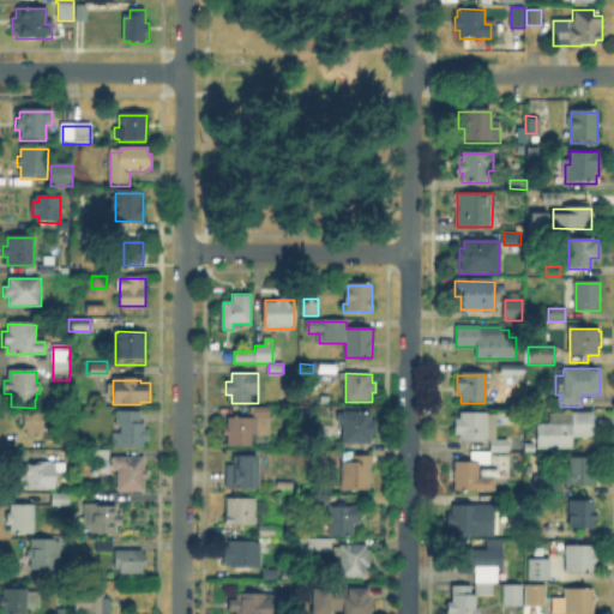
[(252,447),(228,447),(228,420),(251,420),(251,407),(268,407),(268,416),(260,416),(260,423),(263,423),(263,437),(252,437),(252,447)]
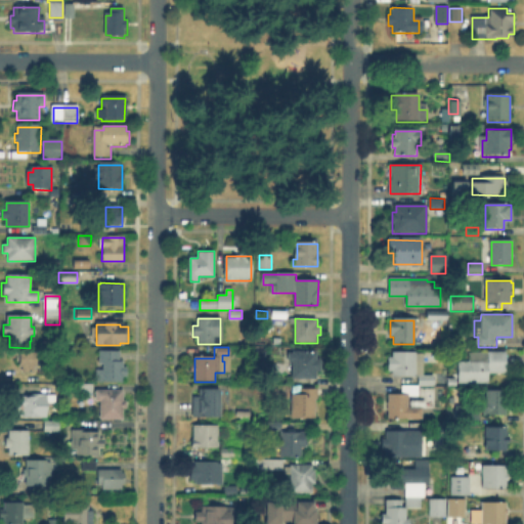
[(34,352),(34,355),(44,355),(44,365),(35,365),(34,365),(34,374),(22,374),(22,365),(19,365),(19,357),(22,357),(22,352),(34,352)]
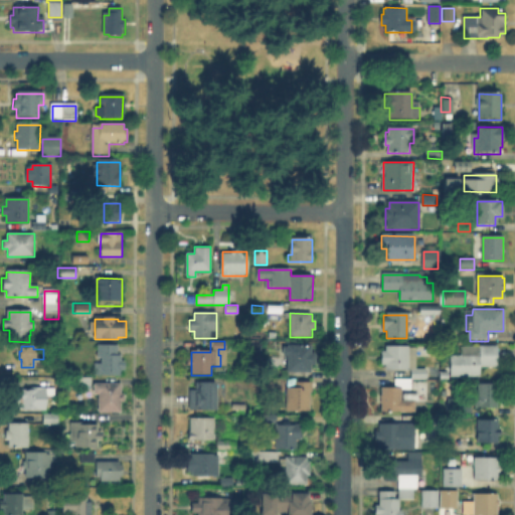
[(119,346),(119,356),(122,356),(122,363),(126,363),(126,376),(97,376),(97,363),(102,363),(102,357),(99,357),(99,346),(119,346)]
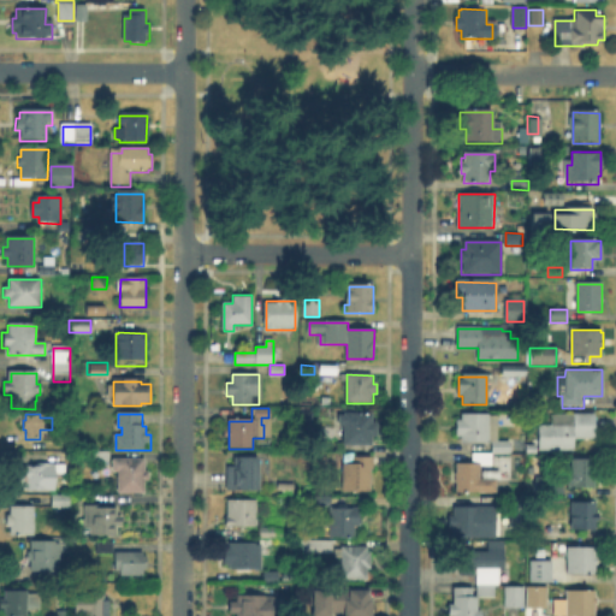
[(371,426),(377,426),(377,436),(371,436),(371,445),(337,445),(337,416),(344,416),(344,414),(372,414),(371,426)]
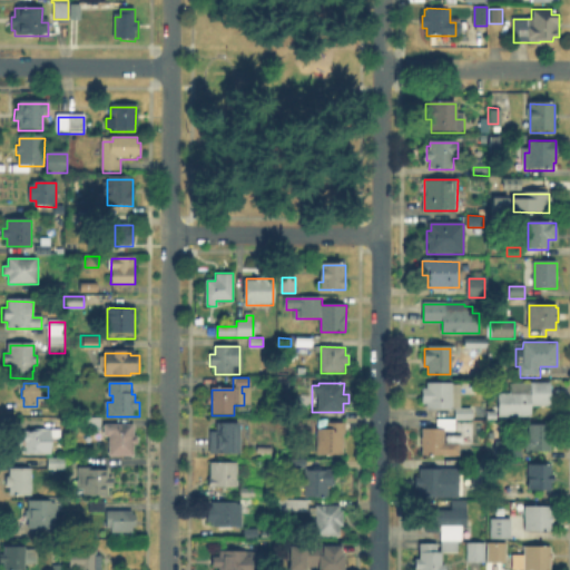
[(461,384),(461,385),(461,409),(473,409),(473,421),(457,421),(457,411),(430,411),(430,404),(422,404),(422,387),(430,387),(430,385),(431,385),(431,384),(461,384)]
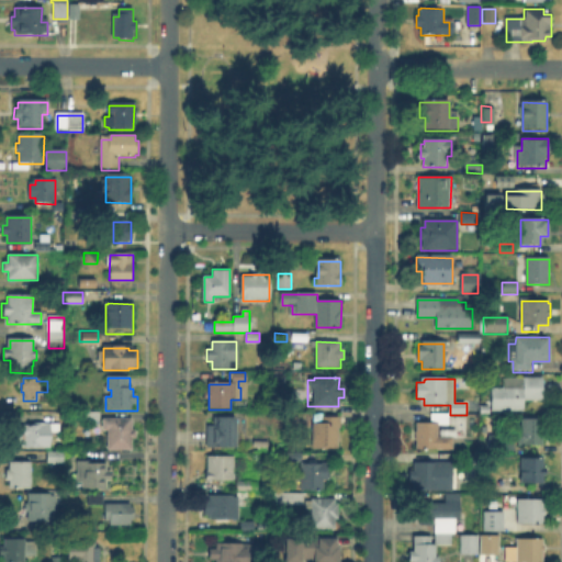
[(524,411),(493,411),(493,388),(505,388),(505,379),(542,379),(542,401),(524,401),(524,411)]
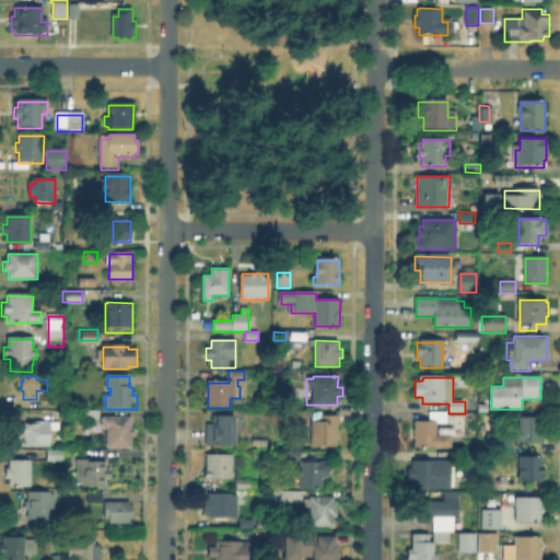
[(98,420),(85,420),(85,411),(98,411),(98,420)]
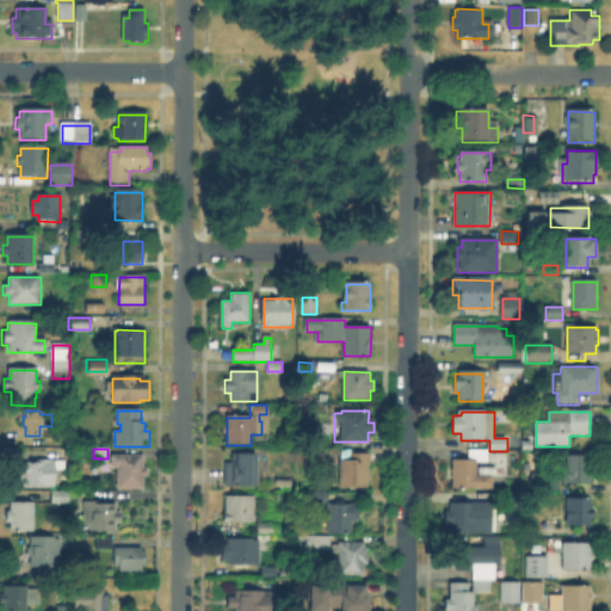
[(451,469),(451,458),(468,458),(468,450),(487,450),(487,463),(476,463),(476,468),(493,468),(493,489),(476,489),(476,488),(451,488),(451,477),(449,477),(449,469),(451,469)]
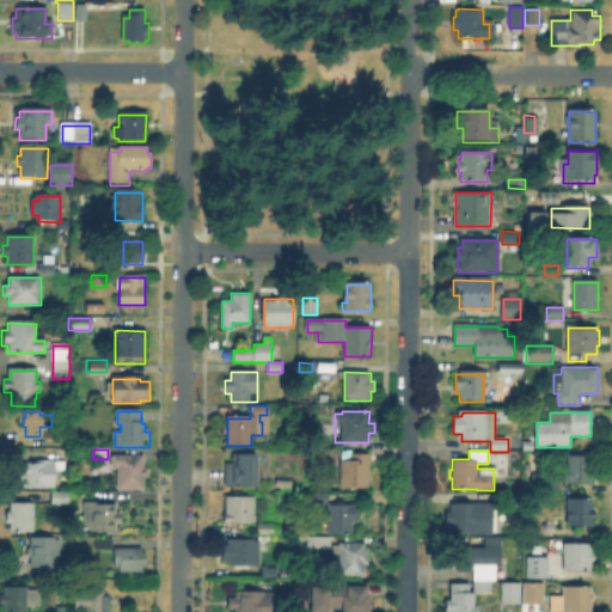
[(55,488),(22,488),(23,461),(53,461),(53,452),(66,452),(66,470),(55,470),(55,488)]
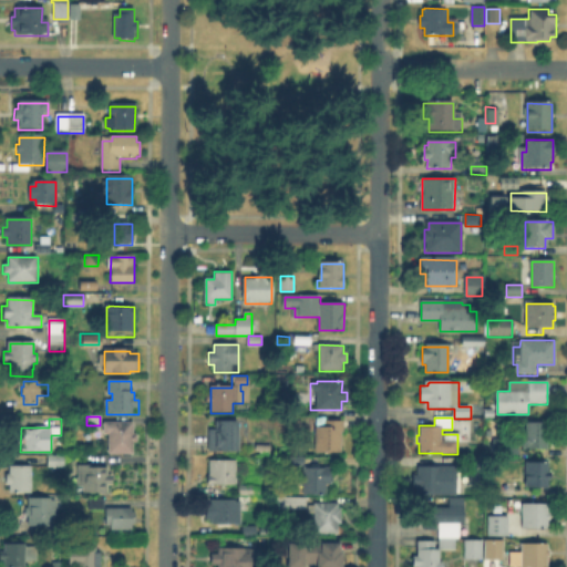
[(337,420),(337,421),(343,421),(342,447),(337,447),(337,452),(317,452),(318,420),(337,420)]
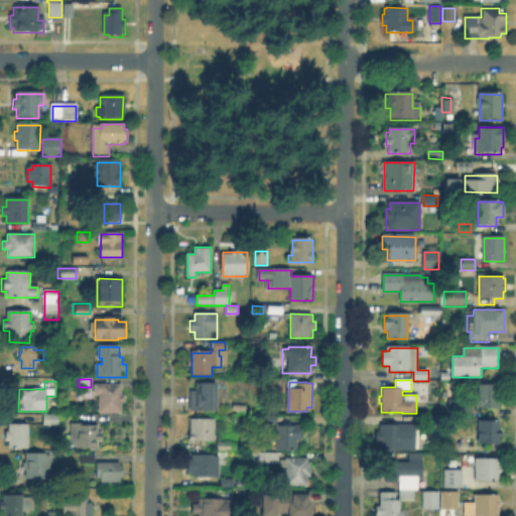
[(122,385),(123,385),(123,405),(122,405),(122,413),(99,413),(99,395),(95,395),(95,385),(122,385)]
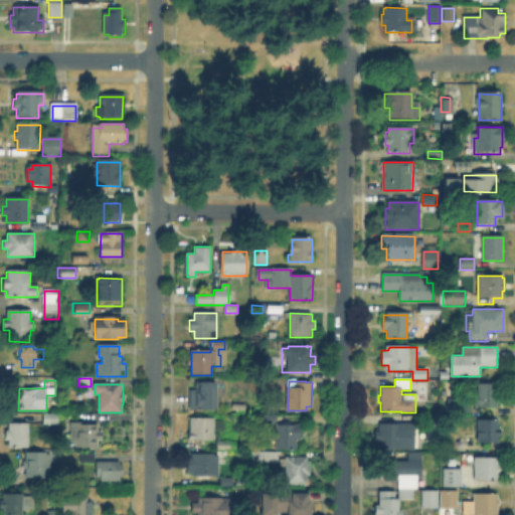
[(217,411),(190,411),(190,390),(197,390),(197,384),(220,384),(220,399),(217,399),(217,411)]
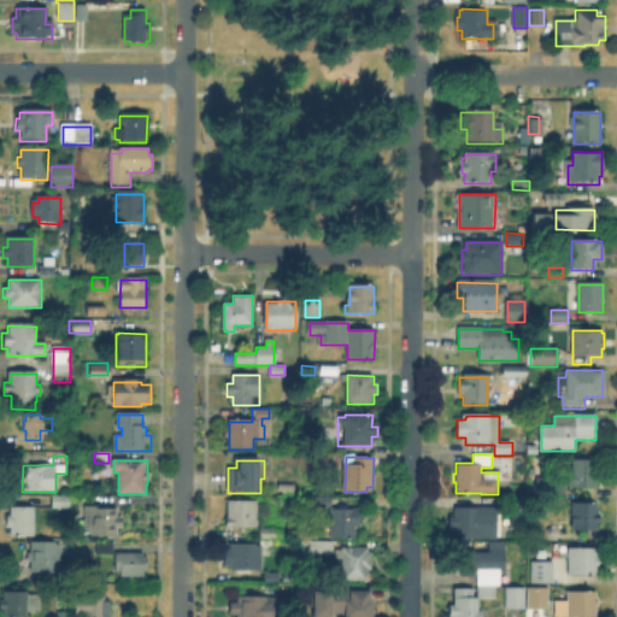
[(595,488),(573,488),(573,460),(595,460),(595,488)]
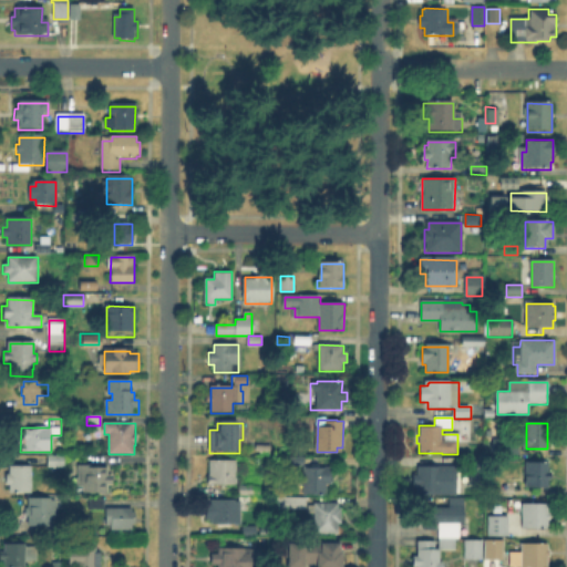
[(493,450),(493,436),(516,436),(516,450),(493,450)]
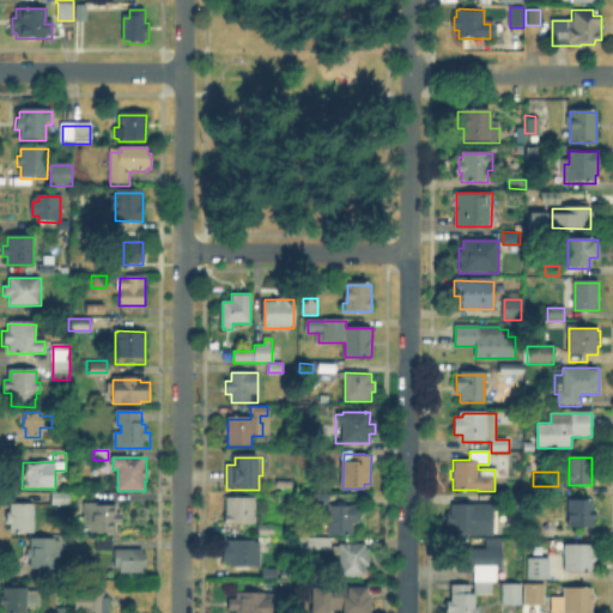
[(226,525),(223,525),(223,515),(226,515),(226,498),(255,498),(255,525),(226,525)]
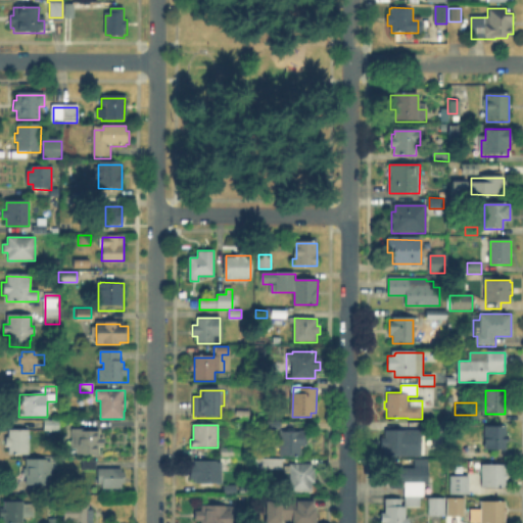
[(507,448),(485,448),(485,429),(507,429),(507,448)]
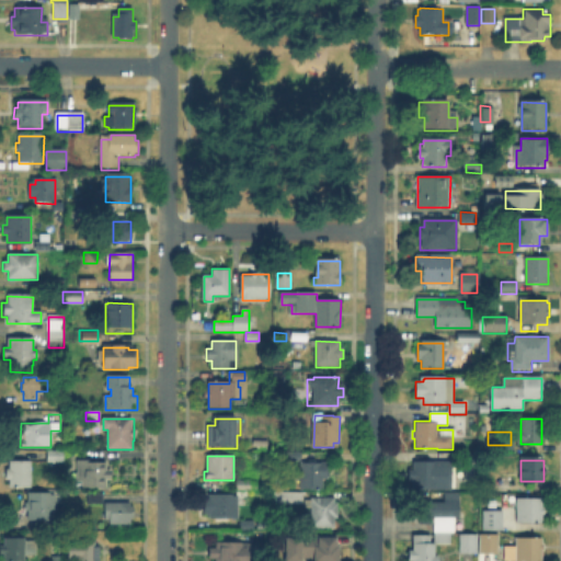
[(30,462),(30,487),(10,487),(10,481),(6,481),(6,471),(10,471),(10,462),(30,462)]
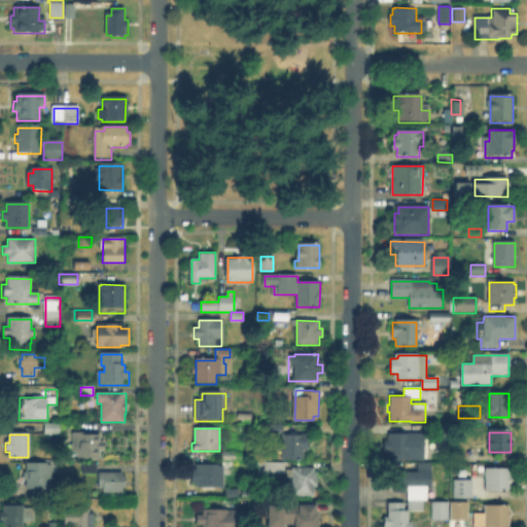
[(82,434),(82,436),(100,436),(100,443),(103,443),(103,450),(100,450),(100,457),(73,457),(73,434),(82,434)]
